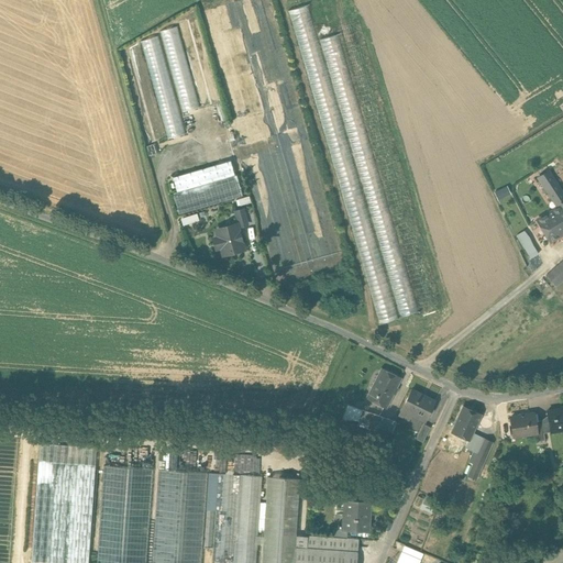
[(220,102),(196,17),(179,22),(202,107),(220,102)]
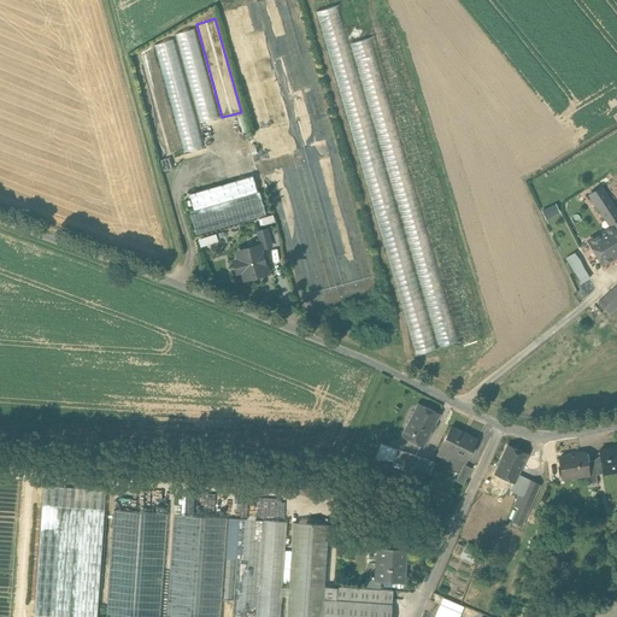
[(218,118),(194,29),(175,35),(200,123),(218,118)]
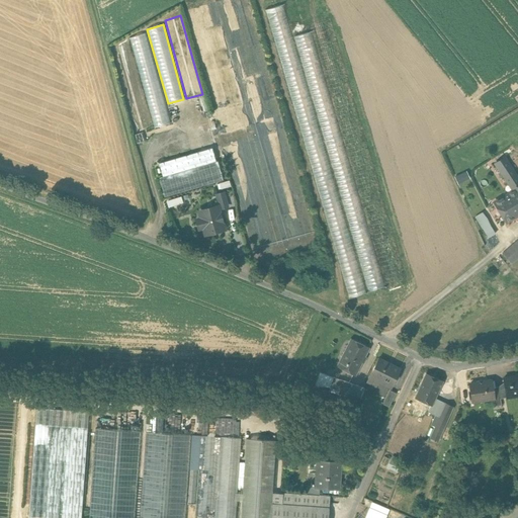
[(170,123),(146,33),(130,38),(155,128),(170,123)]
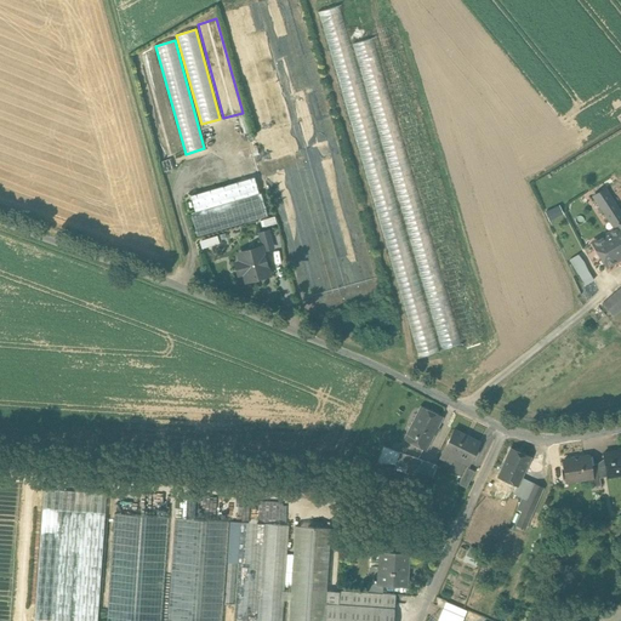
[(181,155),(152,52),(134,57),(161,160),(181,155)]
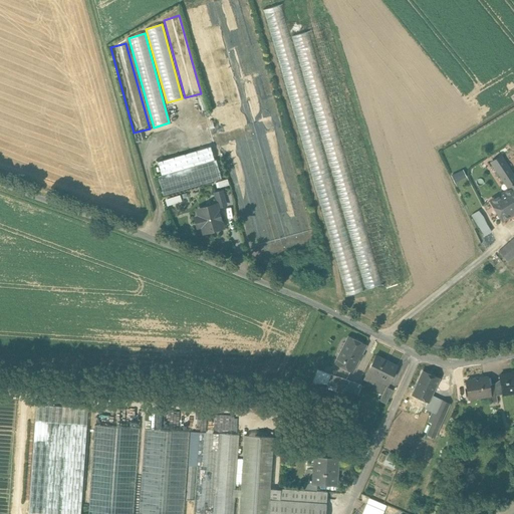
[(210,148),(158,163),(162,176),(158,177),(164,196),(221,179),(216,160),(214,161),(210,148)]
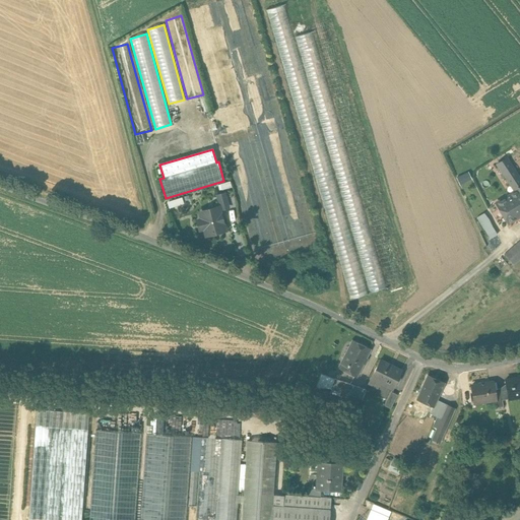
[(519,188),(519,180),(506,159),(497,165),(501,171),(502,171),(516,191),(519,188)]
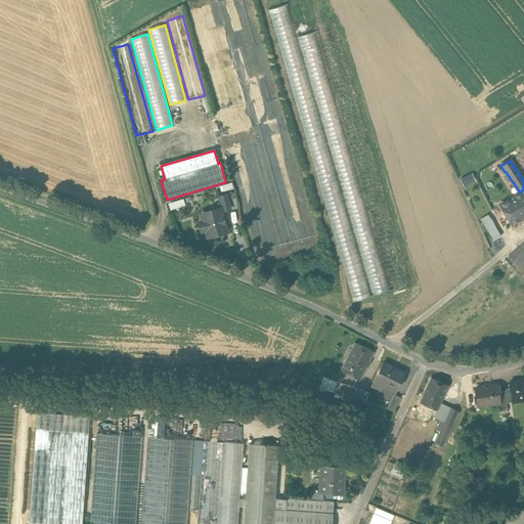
[(523,200),(520,192),(499,205),(512,225),(523,217),(523,200)]
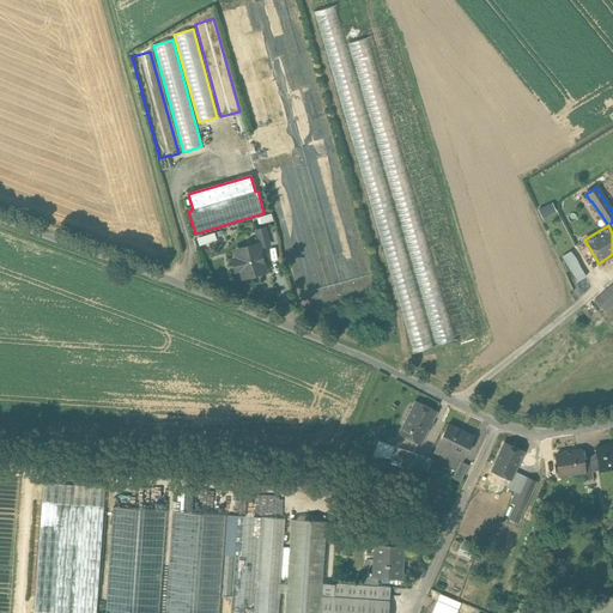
[(265,229),(256,231),(261,247),(269,246),(265,229)]
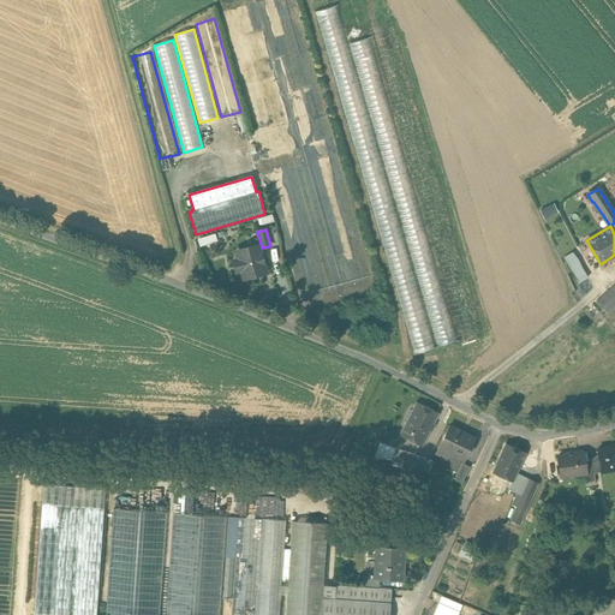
[(215,233),(197,238),(201,246),(218,242),(215,233)]
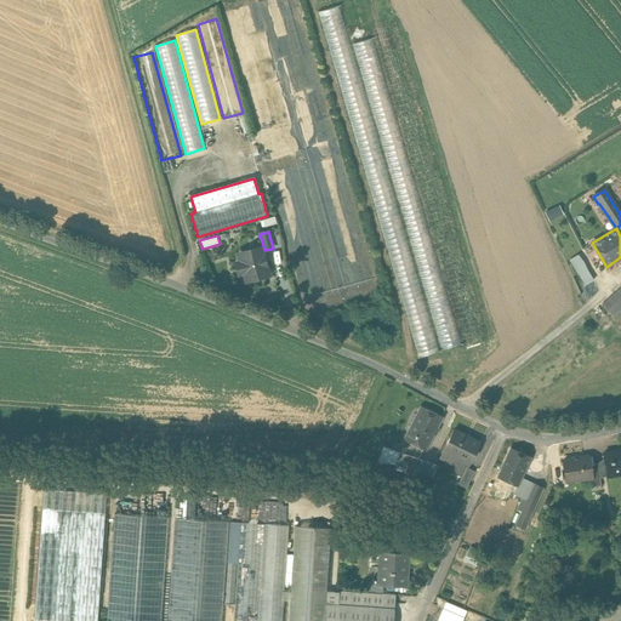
[(575,248),(565,252),(584,285),(593,280),(575,248)]
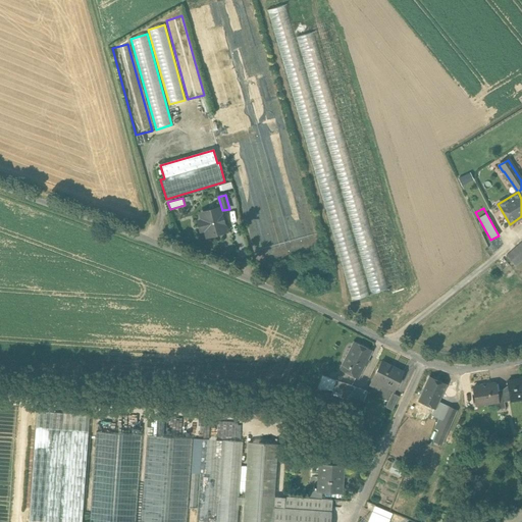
[(218,209),(202,214),(204,220),(199,222),(201,230),(206,228),(208,236),(224,230),(218,209)]
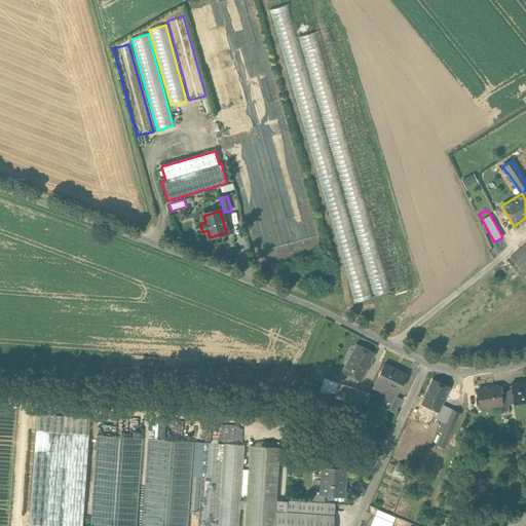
[(525,242),(510,258),(516,265),(525,256),(525,242)]
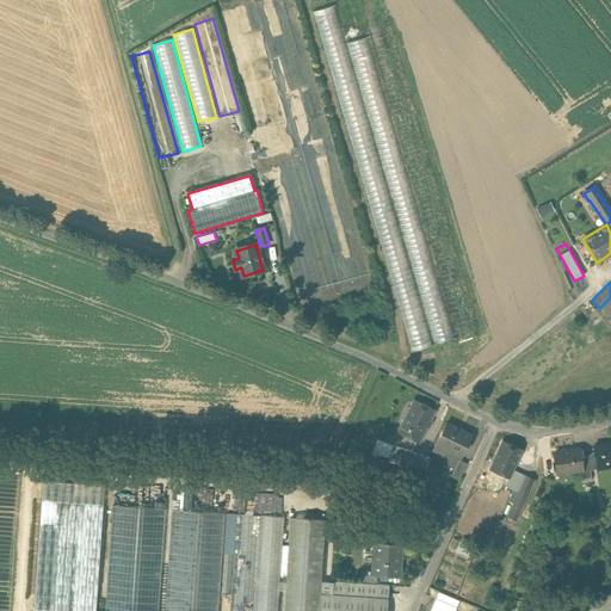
[(596,309),(586,316),(592,323),(602,316),(596,309)]
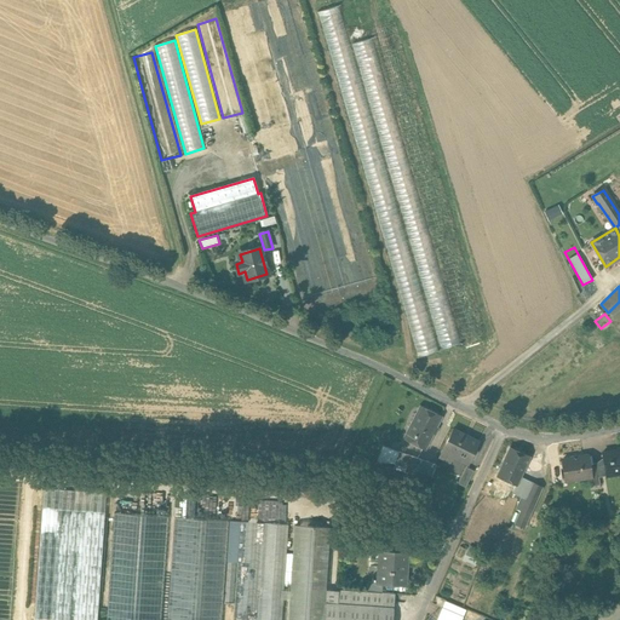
[(422,407),(405,440),(424,449),(441,417),(422,407)]
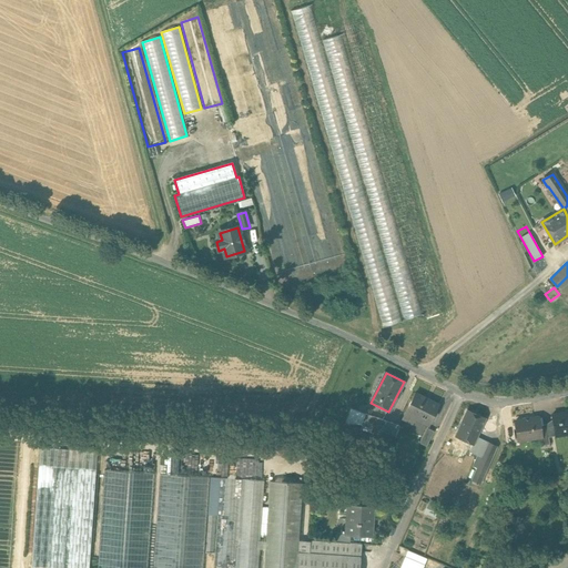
[(439,405),(415,394),(403,418),(413,424),(415,418),(429,425),(439,405)]
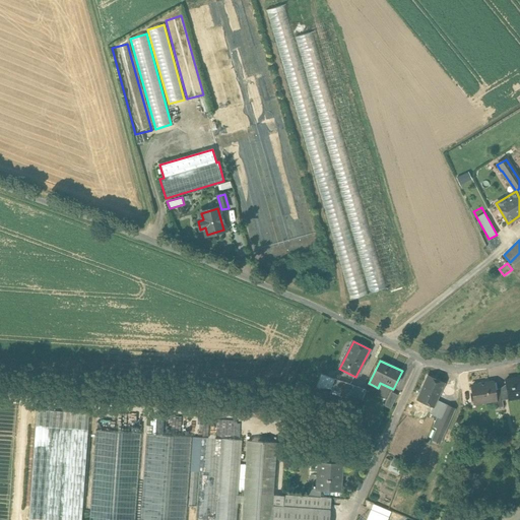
[(445,383),(428,376),(416,399),(434,407),(445,383)]
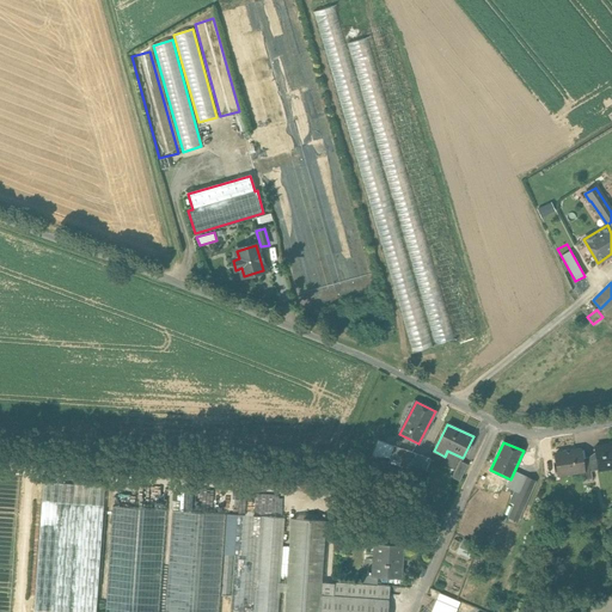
[(610,445),(594,447),(597,457),(598,470),(611,467),(611,442),(610,444),(610,445)]
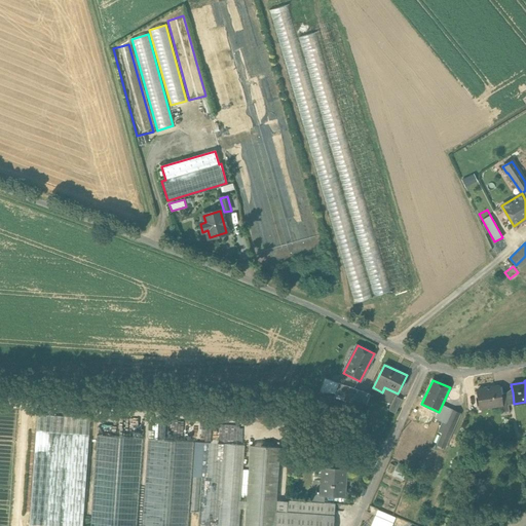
[(499,386),(477,390),(480,408),(501,405),(500,395),(499,386)]
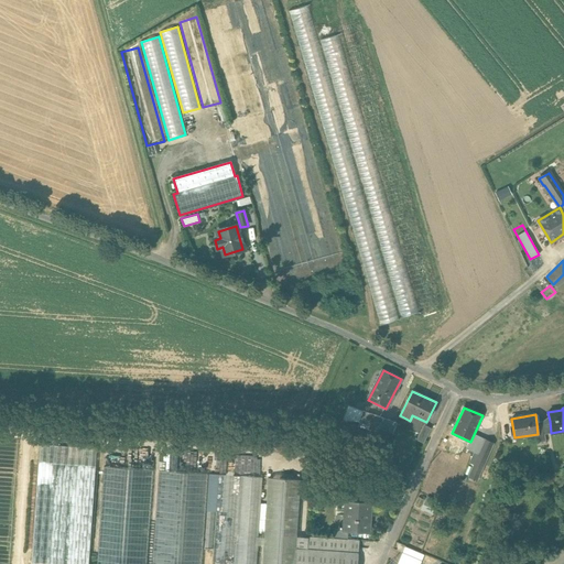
[(388,424),(369,418),(367,425),(373,426),(392,433),(397,423),(389,420),(388,424)]
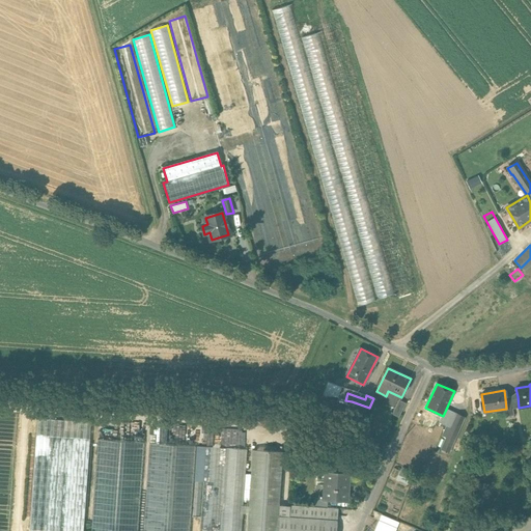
[(511,397),(505,398),(506,409),(507,417),(514,415),(512,409),(511,397)]
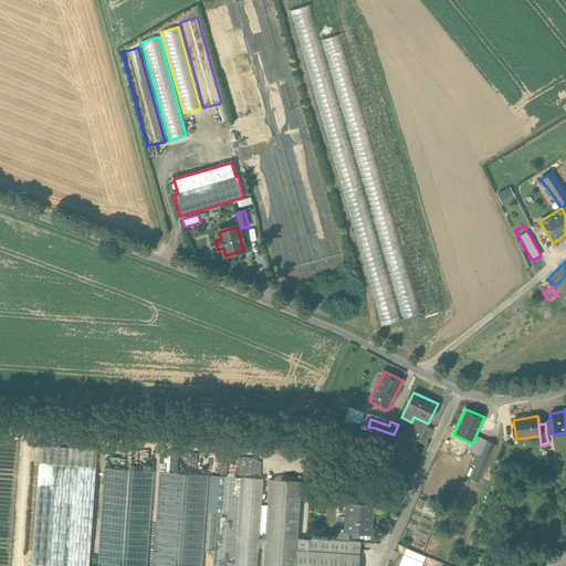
[(426,427),(418,441),(426,446),(432,430),(426,427)]
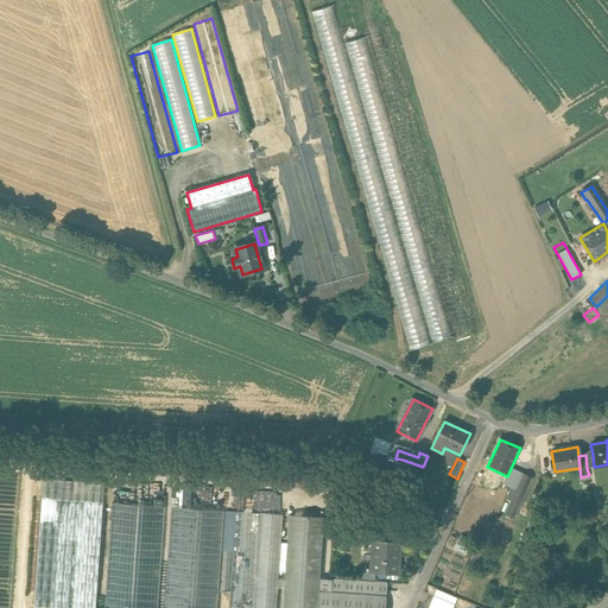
[(523,474),(517,489),(512,487),(507,499),(512,501),(506,514),(514,518),(532,479),(523,474)]
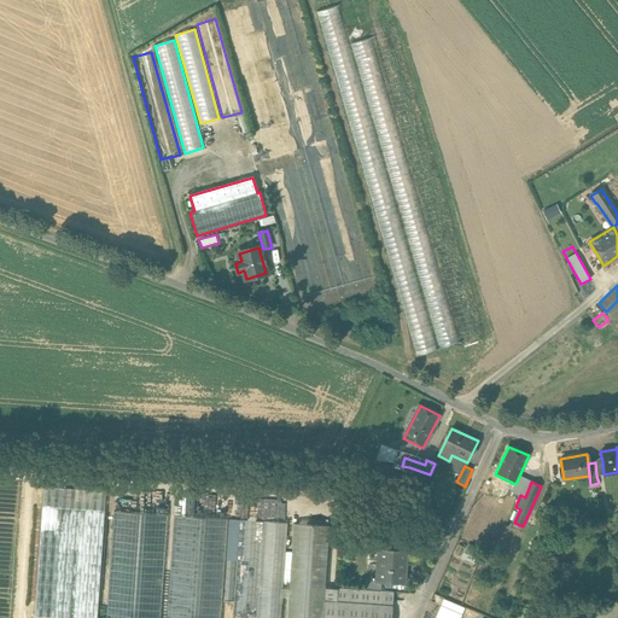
[(221,617),(228,519),(174,516),(167,617),(159,617),(168,516),(114,512),(106,617),(97,617),(105,511),(42,507),(34,617),(281,617),(287,524),(239,520),(232,617),(221,617)]
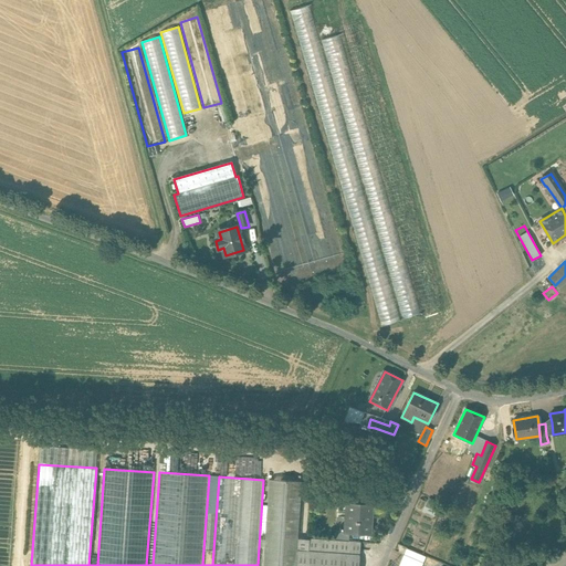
[(302,482),(269,480),(263,565),(295,565),(297,538),(302,482)]
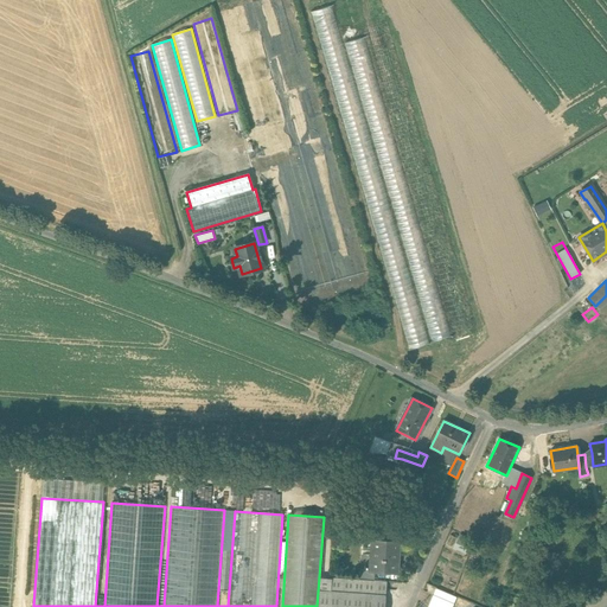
[(400,543),(372,541),(370,570),(370,572),(375,572),(397,573),(400,543)]
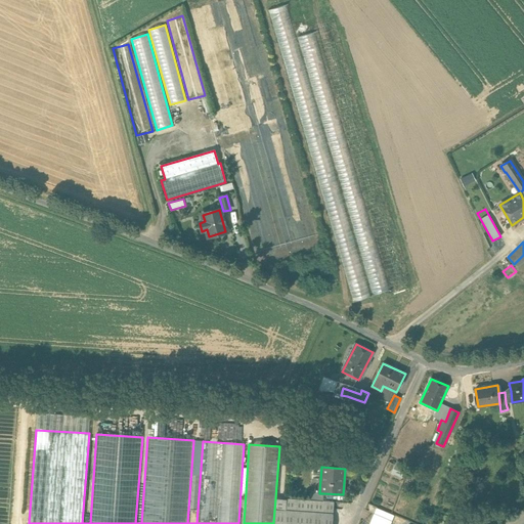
[(192,475),(188,523),(195,523),(200,476),(192,475)]
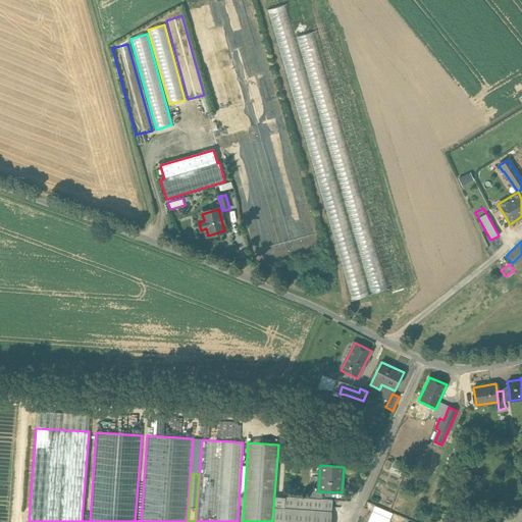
[(318,490),(310,489),(310,498),(322,499),(322,491),(318,491),(318,490)]
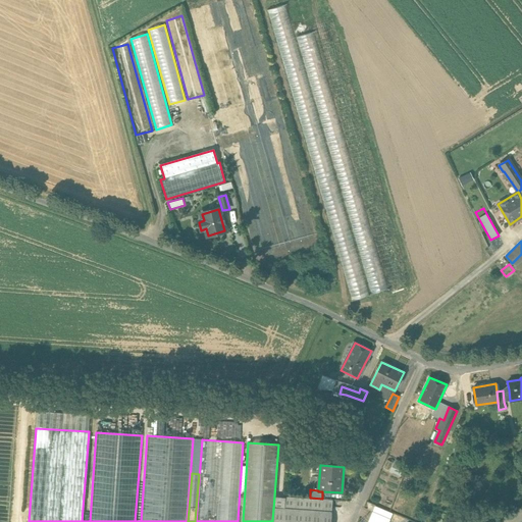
[(330,521),(332,501),(274,497),(272,521),(330,521)]
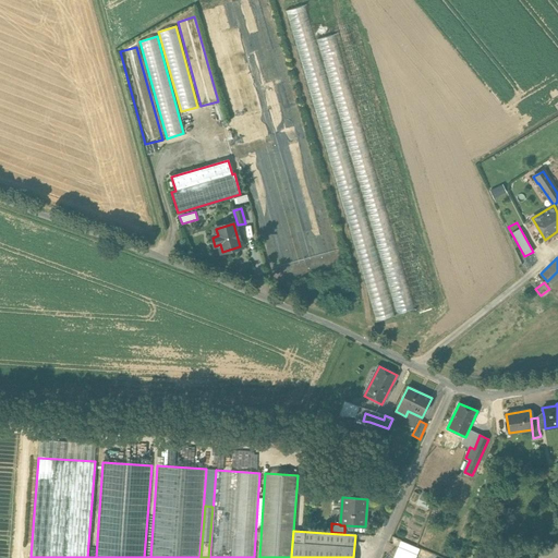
[(414,557),(419,549),(401,542),(393,557),(414,557)]
